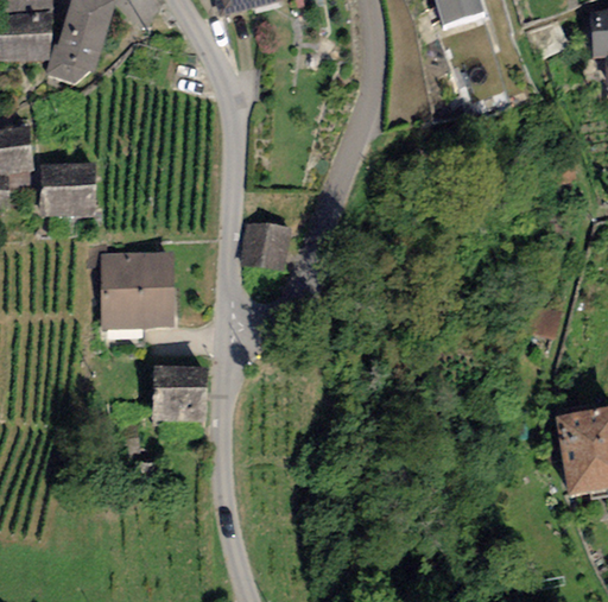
[(118,0),(69,0),(46,73),(75,82),(94,70),(118,0)]
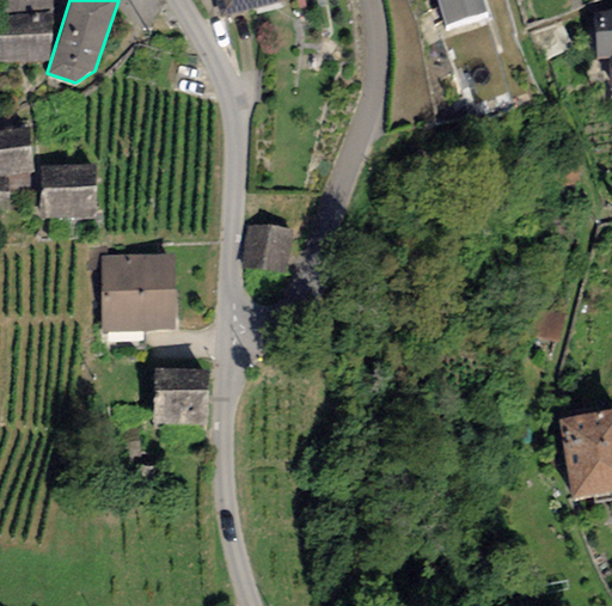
[(218,0),(221,14),(280,0),(218,0)]
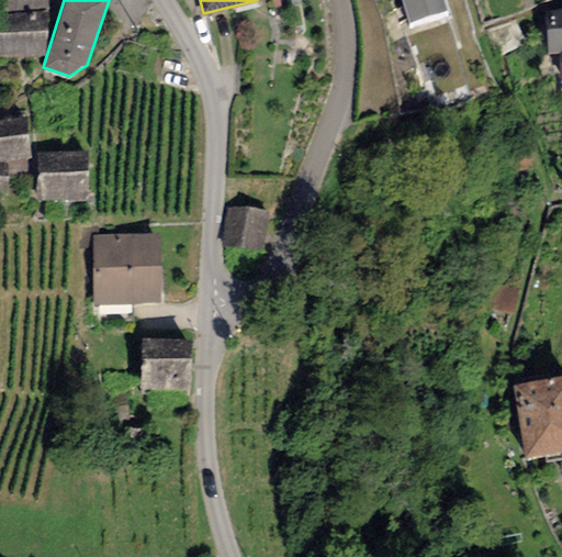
[(402,0),(409,23),(449,10),(446,0),(402,0)]
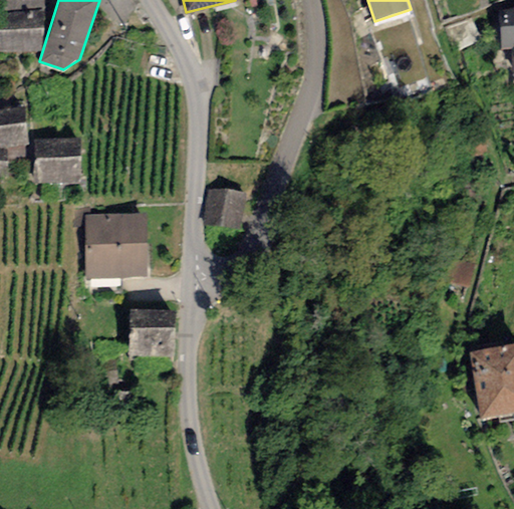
[(513,8),(500,9),(502,48),(513,47),(513,8)]
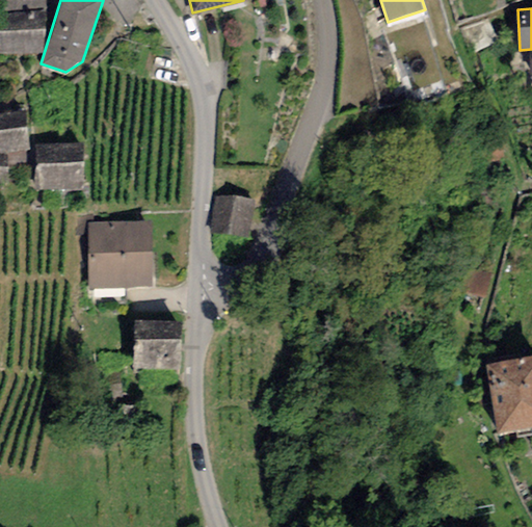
[(43,12),(0,12),(0,47),(43,48),(43,12)]
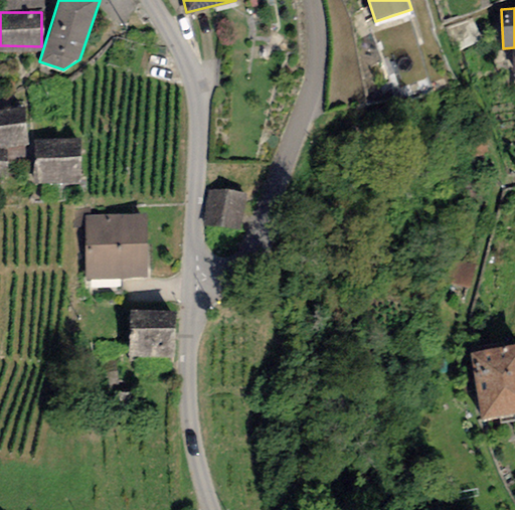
[(23,108),(0,110),(0,145),(27,142),(23,108)]
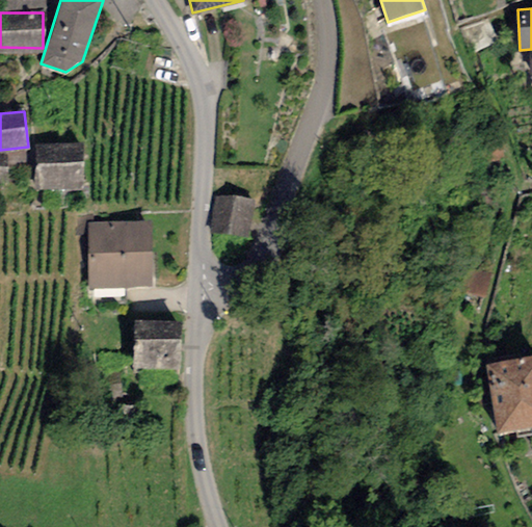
[(82,143),(35,143),(35,187),(82,188),(82,143)]
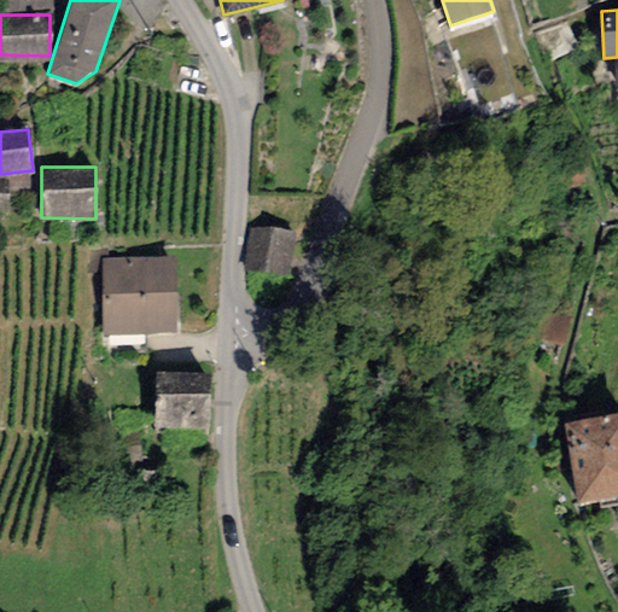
[(291,229),(250,225),(245,268),(286,273),(291,229)]
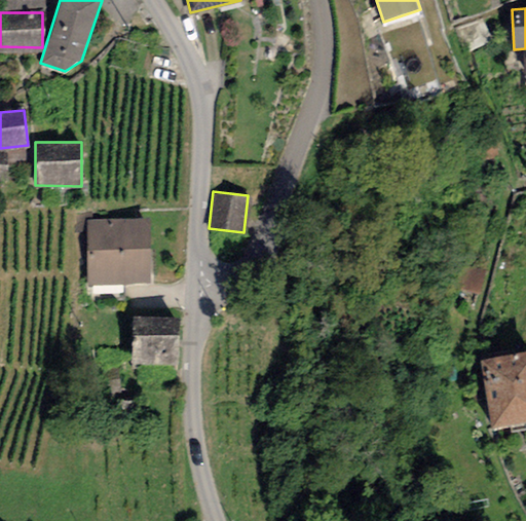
[(152,219),(86,218),(86,283),(152,283),(152,219)]
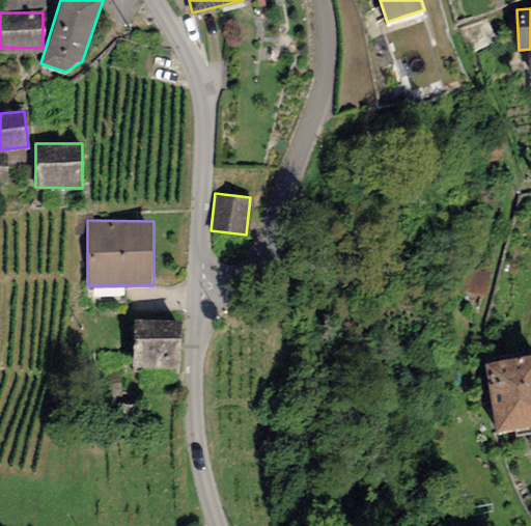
[(482,296),(490,271),(456,260),(449,285),(482,296)]
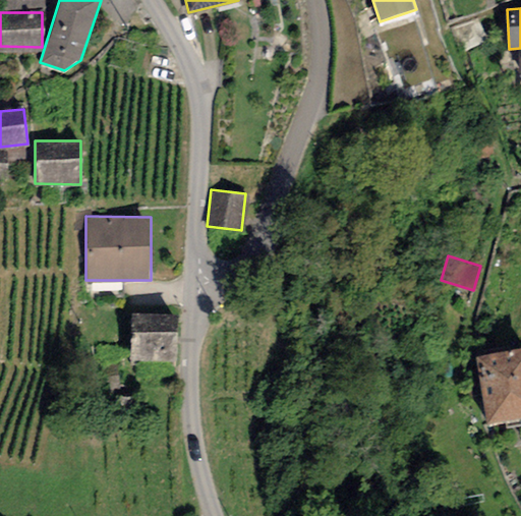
[(178,317),(132,314),(130,362),(176,364),(178,317)]
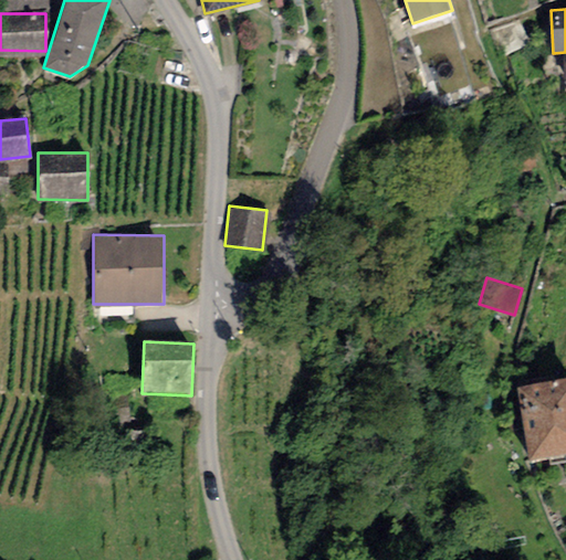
[(565,381),(519,390),(531,462),(565,455),(565,381)]
